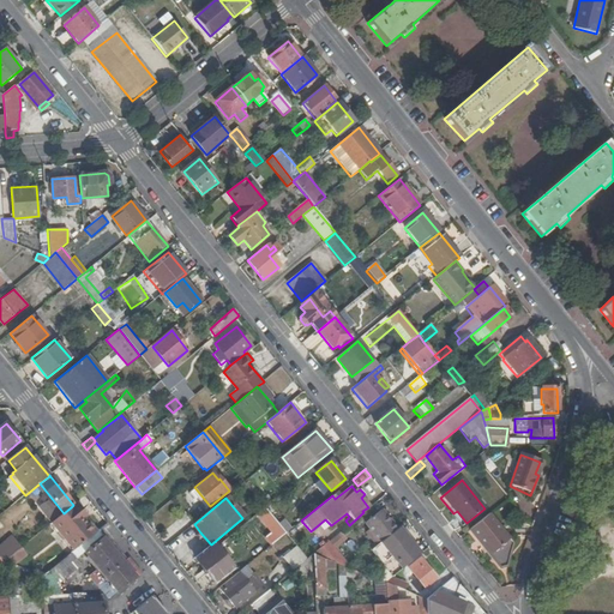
[(80,546),(95,534),(78,513),(80,511),(74,505),(73,505),(71,507),(64,513),(53,522),(76,551),(80,546)]
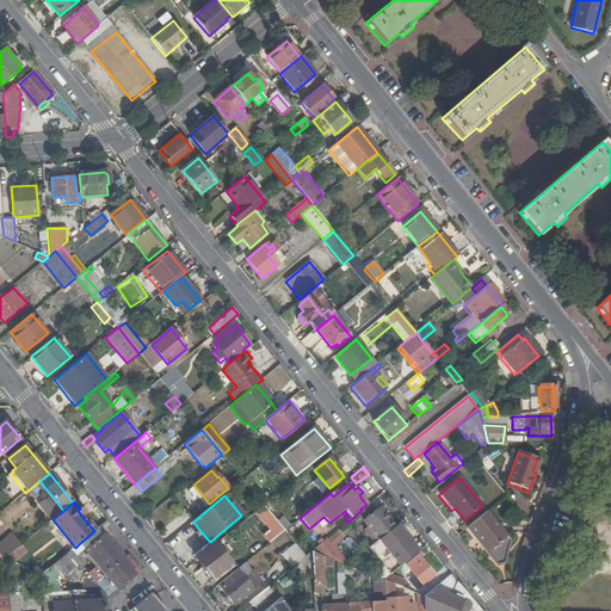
[(278,536),(284,531),(264,506),(258,511),(278,536)]
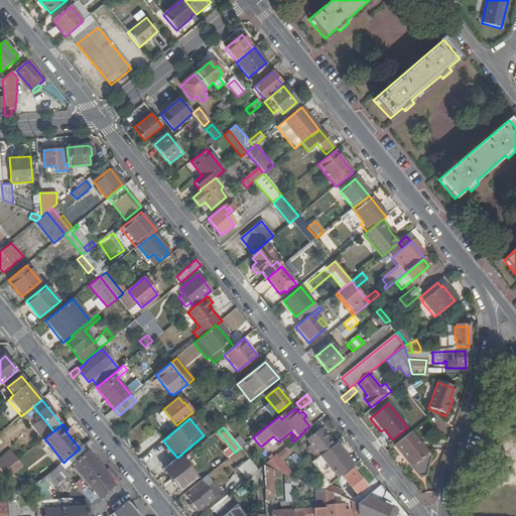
[(320,457),(334,445),(320,429),(307,440),(311,445),(307,448),(314,458),(318,455),(320,457)]
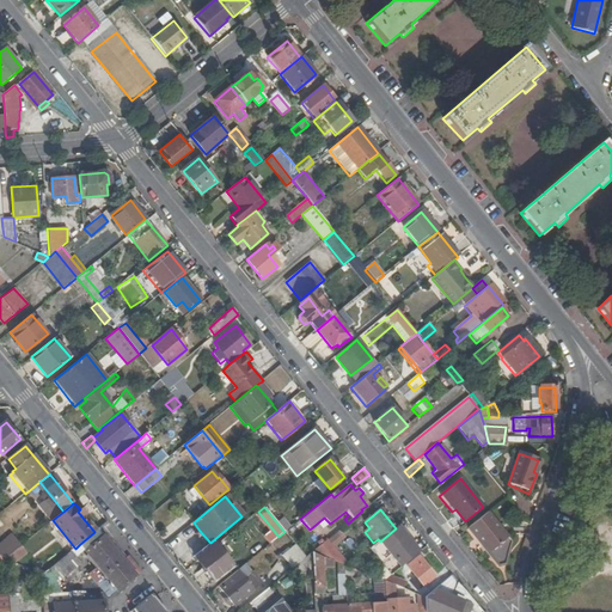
[(461,524),(465,521),(456,509),(452,512),(461,524)]
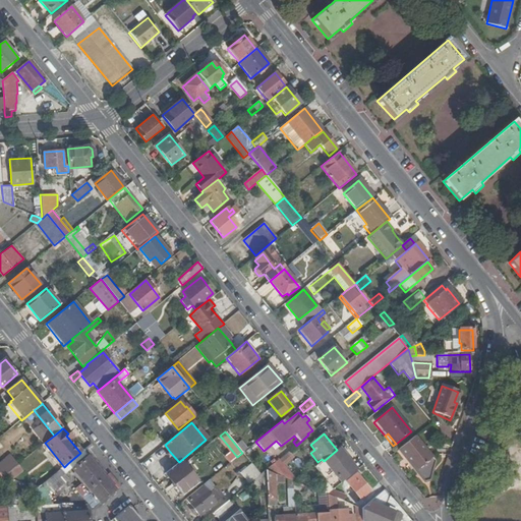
[(415,437),(398,450),(405,459),(406,458),(416,470),(414,471),(423,483),(429,481),(430,472),(435,462),(415,437)]
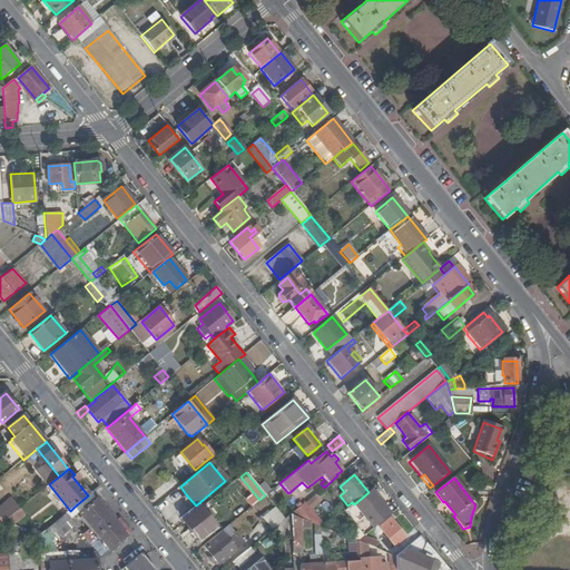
[(391,514),(371,490),(369,492),(354,504),(344,511),(353,521),(356,519),(359,521),(364,517),(374,529),(391,514)]
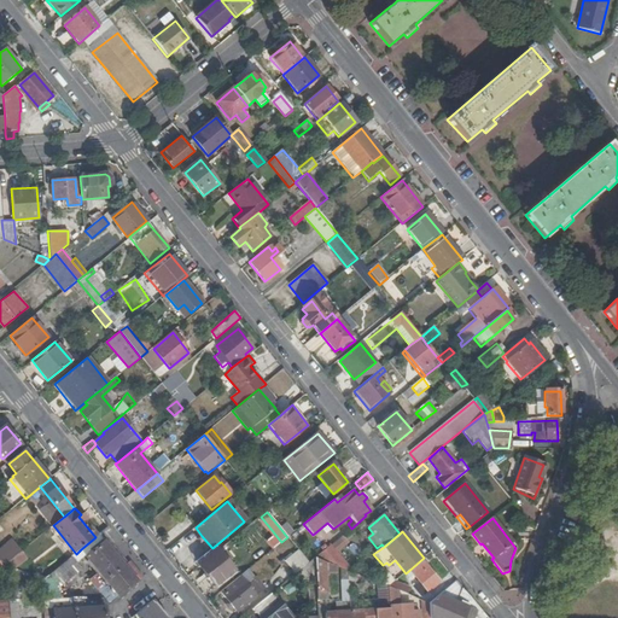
[(339,552),(350,541),(344,534),(332,546),(339,552)]
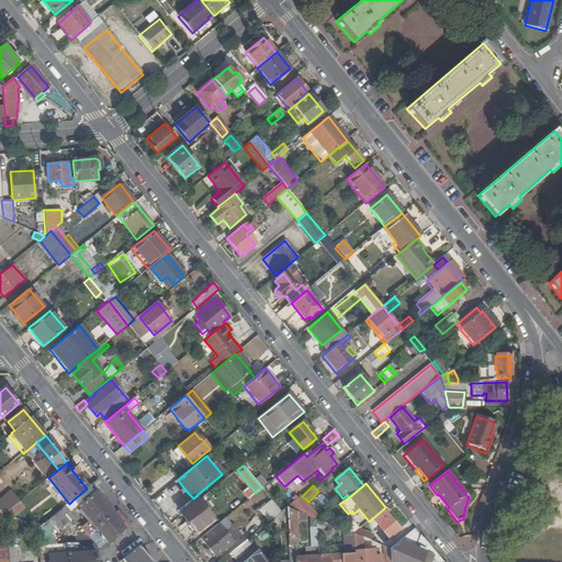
[(94,493),(90,486),(87,489),(74,499),(79,506),(78,507),(81,510),(90,521),(80,529),(87,537),(96,529),(108,543),(125,530),(96,493),(94,493)]
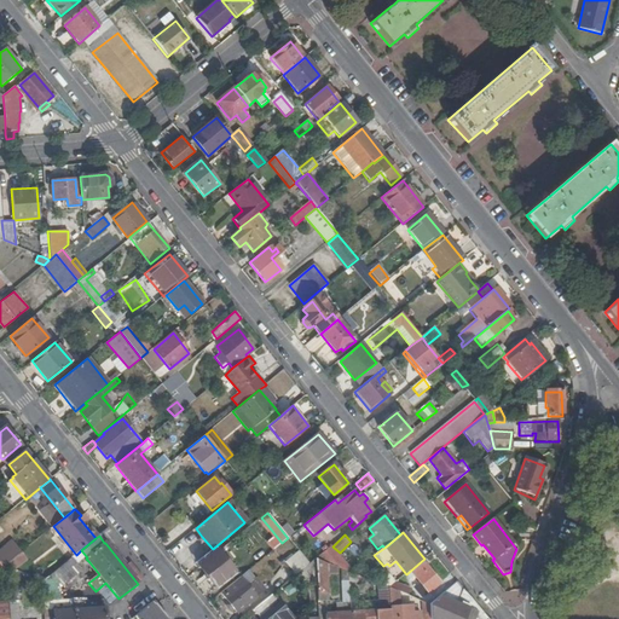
[(212,548),(202,537),(197,541),(206,551),(212,548)]
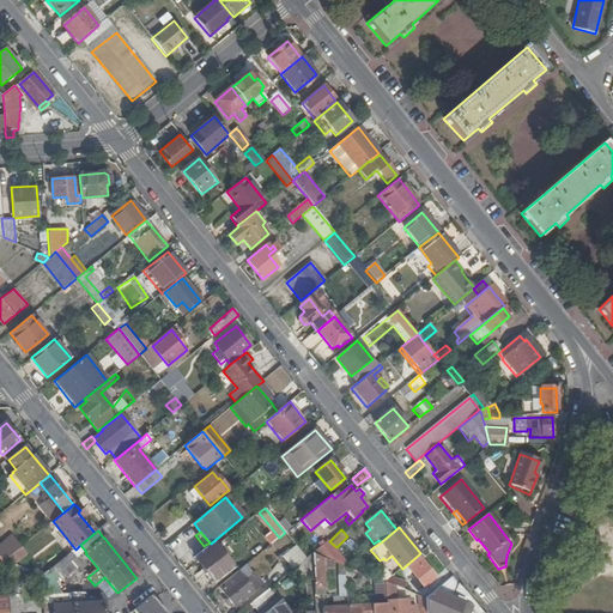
[(477,540),(487,554),(490,553),(478,539),(477,540)]
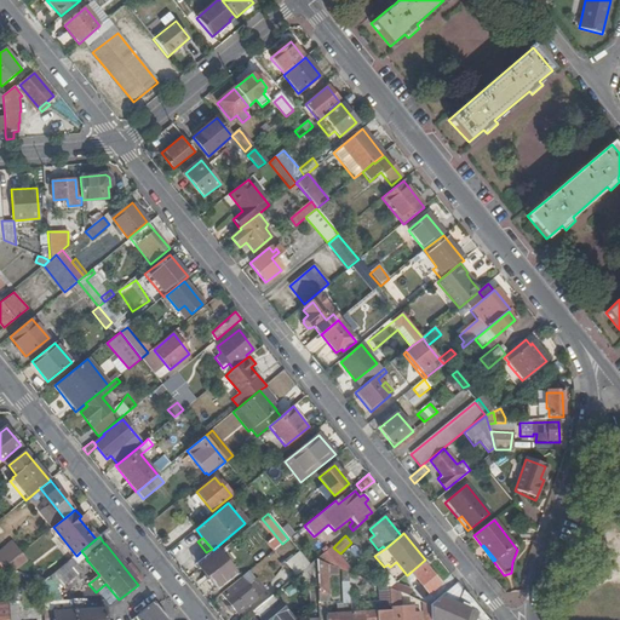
[(338,569),(342,570),(345,572),(346,568),(329,549),(315,561),(338,569)]
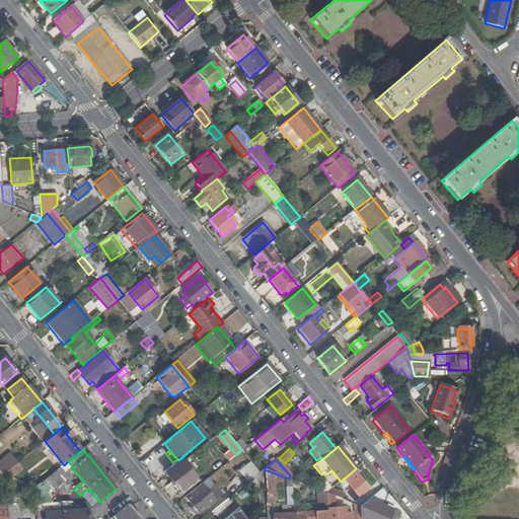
[(11,460),(0,468),(0,471),(5,473),(15,465),(11,460)]
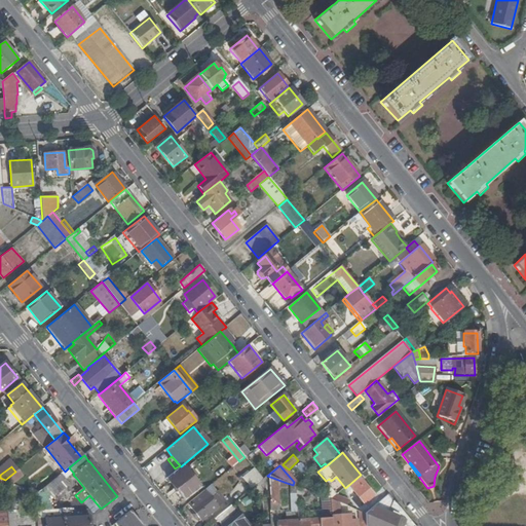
[(37,511),(51,510),(51,503),(48,503),(48,501),(70,484),(76,478),(73,475),(74,474),(69,467),(65,472),(36,494),(37,499),(37,511)]
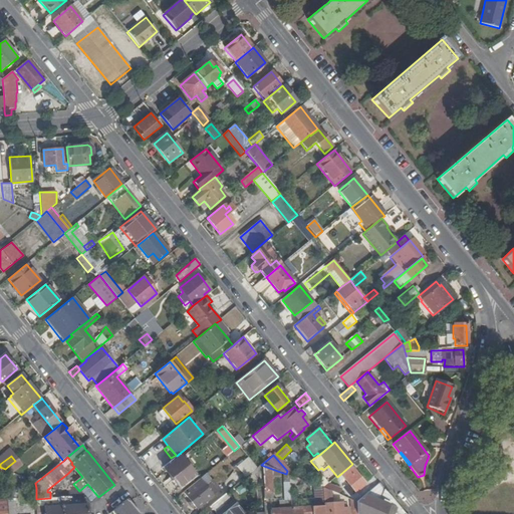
[(164,470),(166,472),(182,458),(181,457),(164,470)]
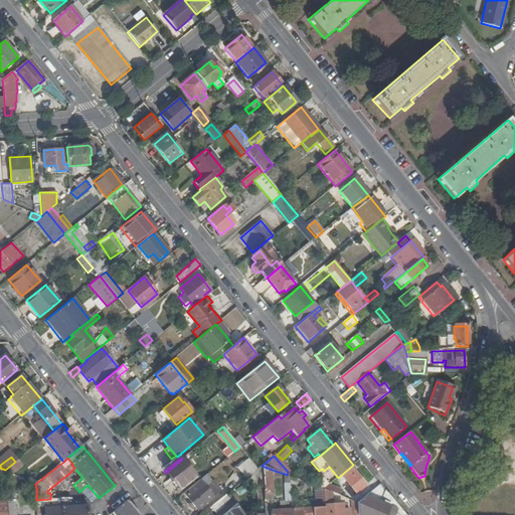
[(182,459),(166,473),(179,489),(195,476),(182,459)]
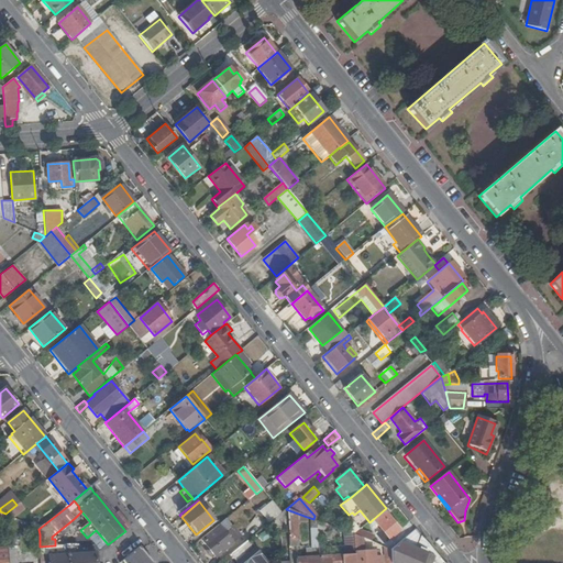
[(282,514),(272,501),(260,511),(268,523),(282,514)]
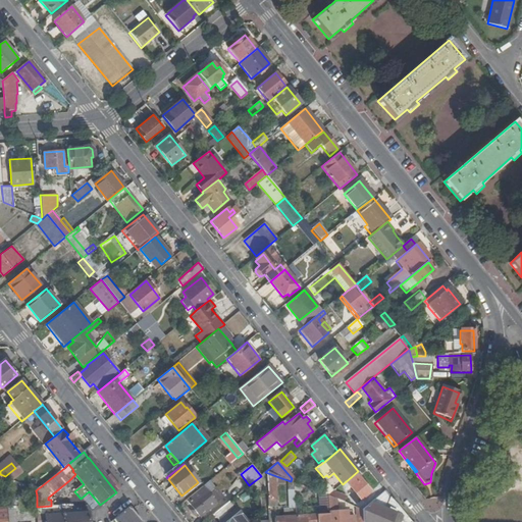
[(266,489),(265,472),(261,476),(249,485),(252,489),(266,489)]
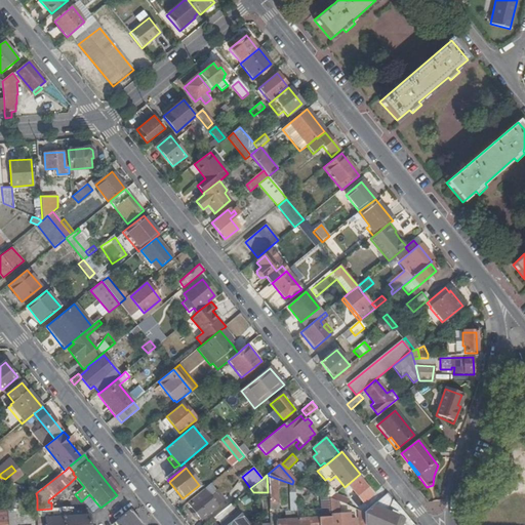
[(287,488),(286,482),(267,475),(268,492),(270,510),(278,510),(277,488),(287,488)]
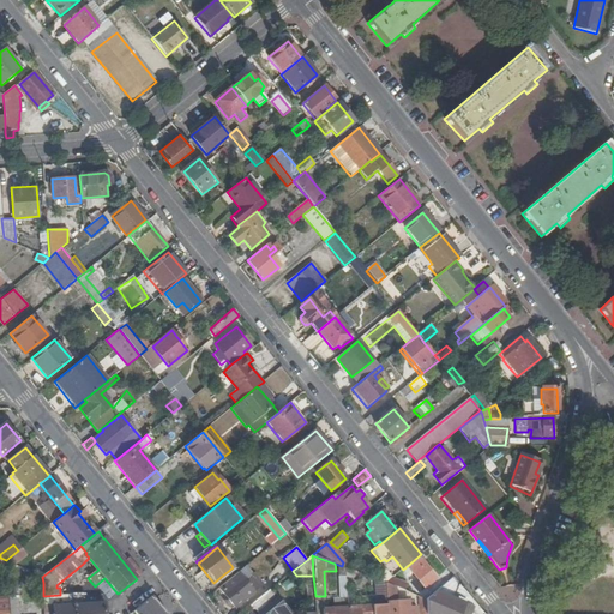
[(438,579),(421,559),(409,570),(416,579),(410,583),(419,594),(438,579)]
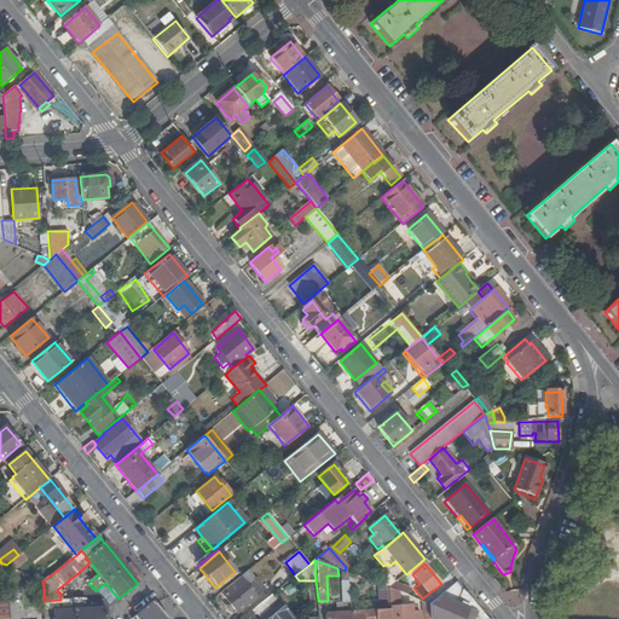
[(351,618),(350,596),(348,572),(345,571),(341,570),(342,585),(343,603),(336,603),(336,613),(327,614),(325,618),(351,618)]
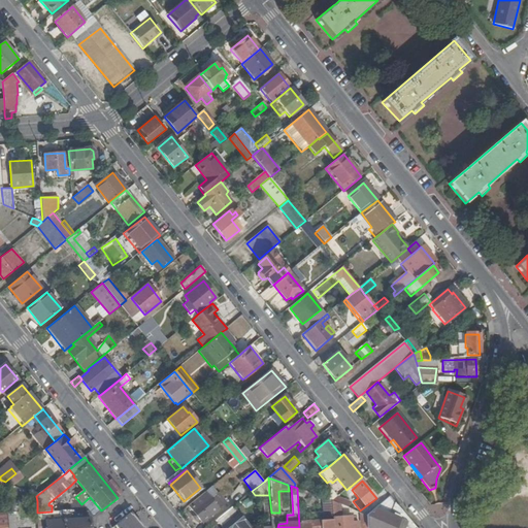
[(188,506),(202,523),(225,504),(211,487),(188,506)]
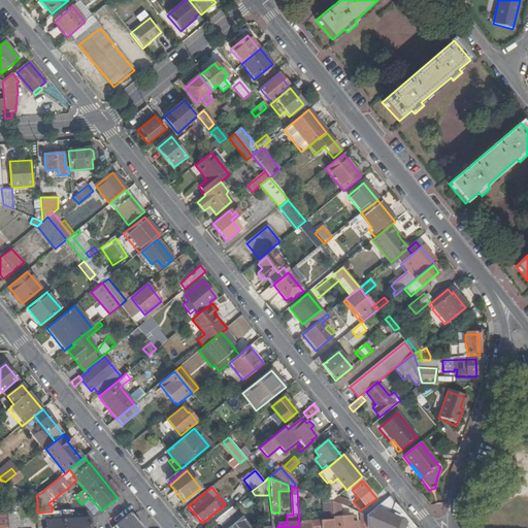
[(331,501),(335,498),(330,492),(322,498),(331,501)]
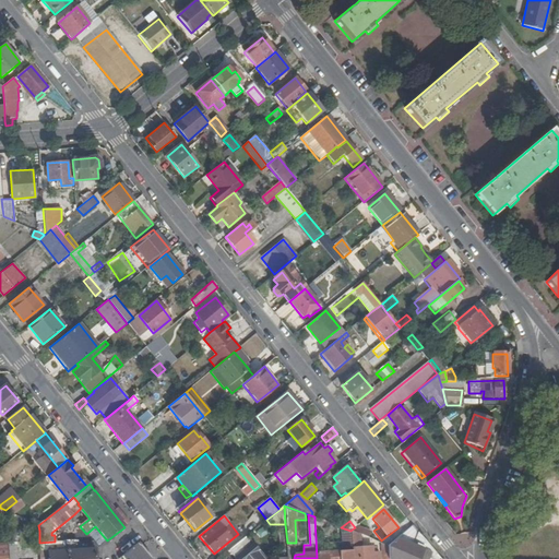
[(356,526),(355,527),(351,531),(360,535),(367,538),(370,533),(356,526)]
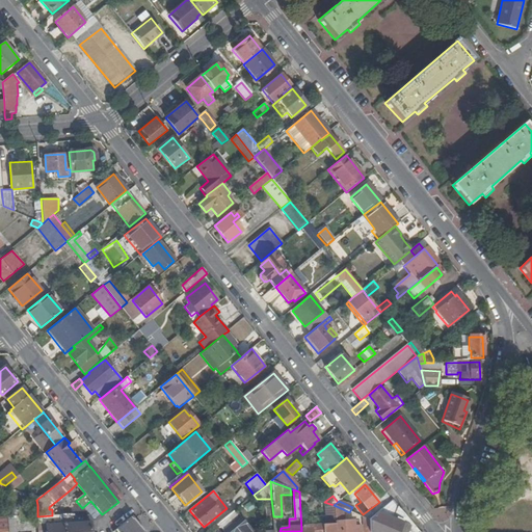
[(403,525),(406,517),(393,501),(377,513),(403,525)]
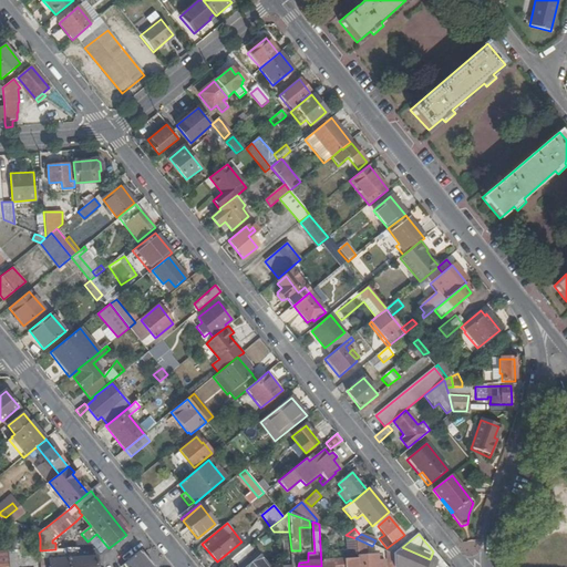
[(32,559),(41,559),(40,550),(40,538),(31,538),(32,559)]
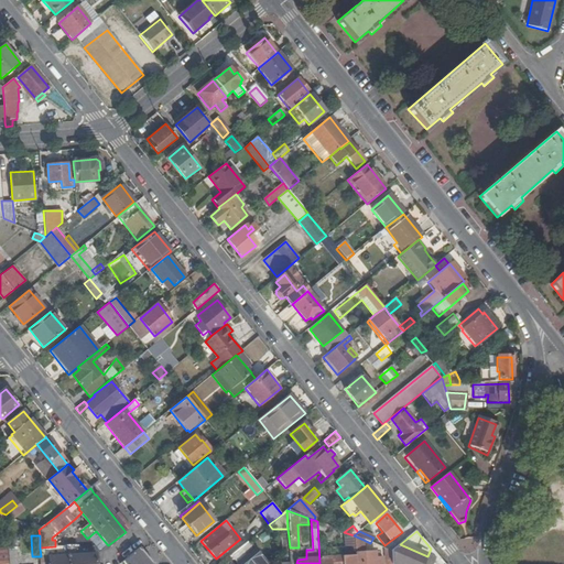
[(355,556),(355,563),(382,563),(382,559),(376,559),(376,553),(365,554),(364,540),(354,535),(355,556)]
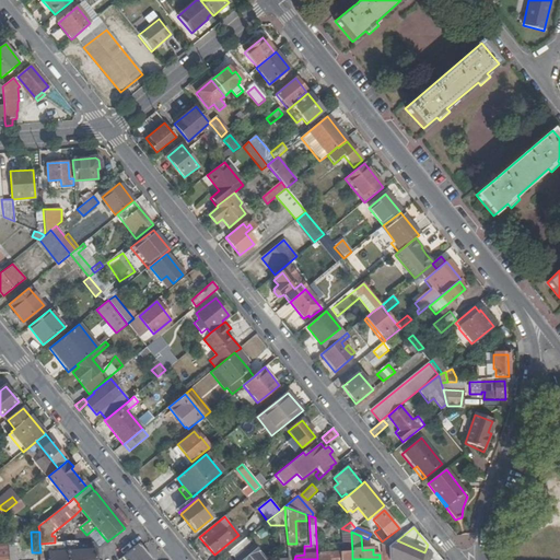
[(251,534),(229,551),(235,559),(264,559),(249,541),(254,538),(251,534)]
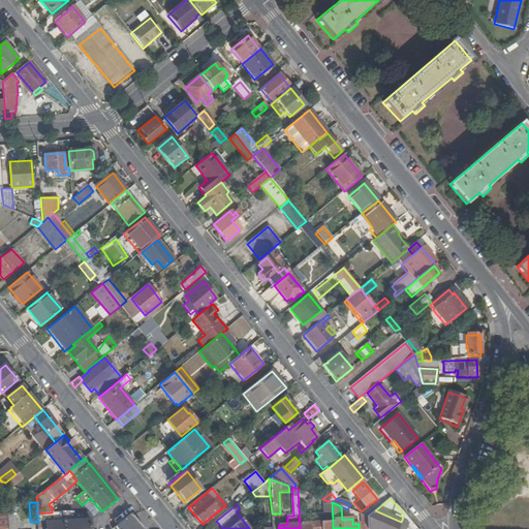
[(333,528),(333,522),(305,523),(304,509),(299,509),(300,528),(333,528)]
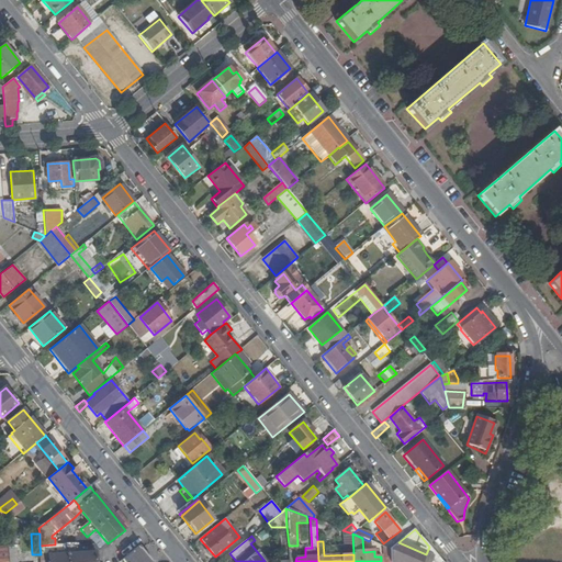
[(441,561),(429,547),(426,554),(398,542),(390,550),(390,561),(441,561)]
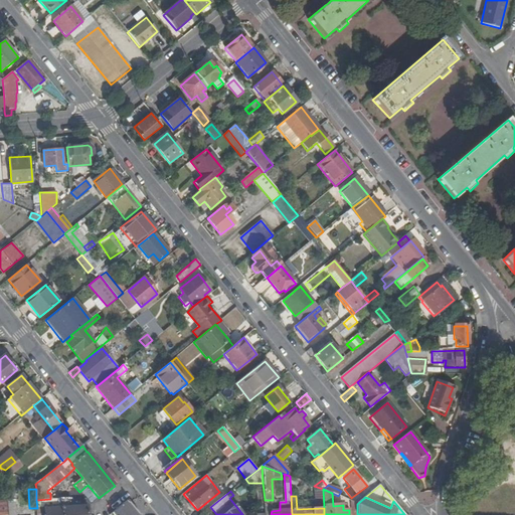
[(44,507),(44,514),(88,514),(88,504),(69,505),(69,499),(58,499),(58,506),(44,507)]
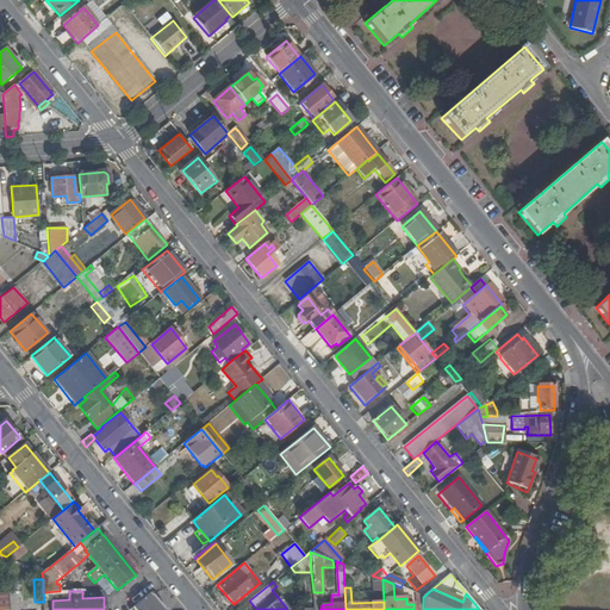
[(165,609),(151,593),(130,609),(165,609)]
